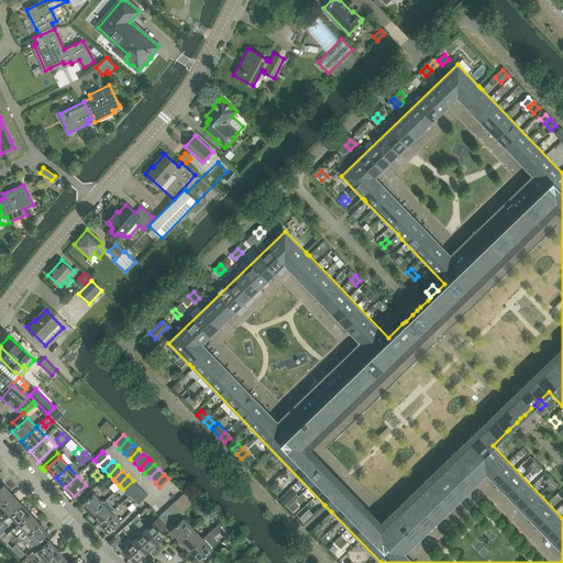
[(129,495),(138,485),(133,481),(123,489),(125,492),(129,495)]
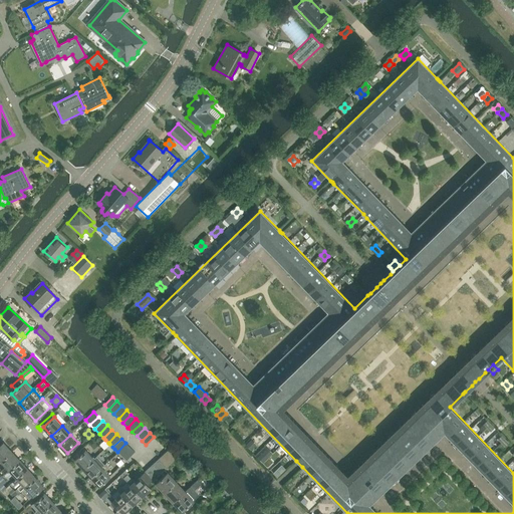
[(106,447),(108,446),(109,444),(108,443),(105,440),(100,445),(104,449),(106,447)]
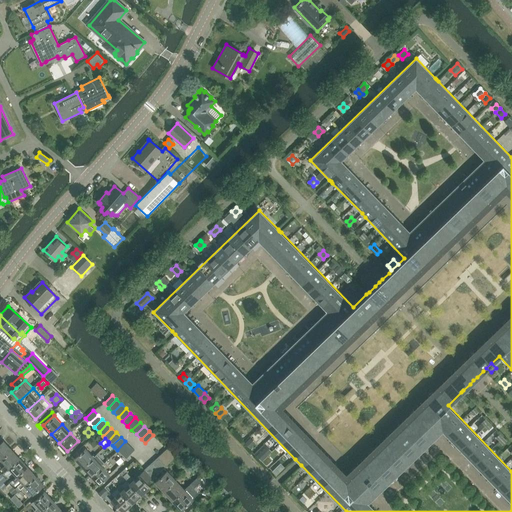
[(253,441),(250,438),(245,444),(248,447),(253,441)]
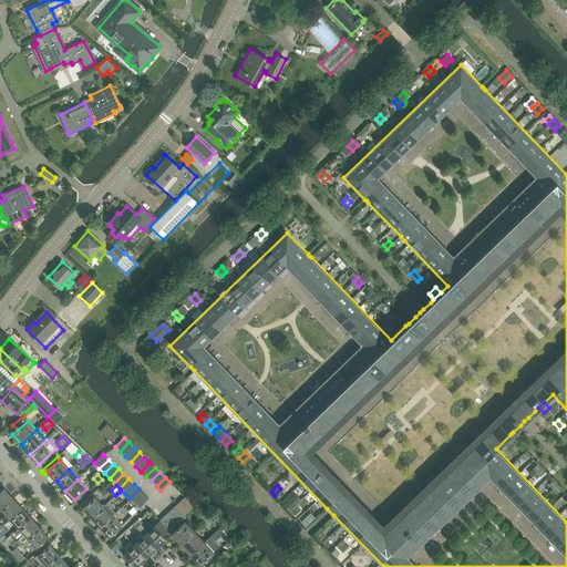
[(3,488),(0,491),(0,507),(1,508),(12,497),(3,488)]
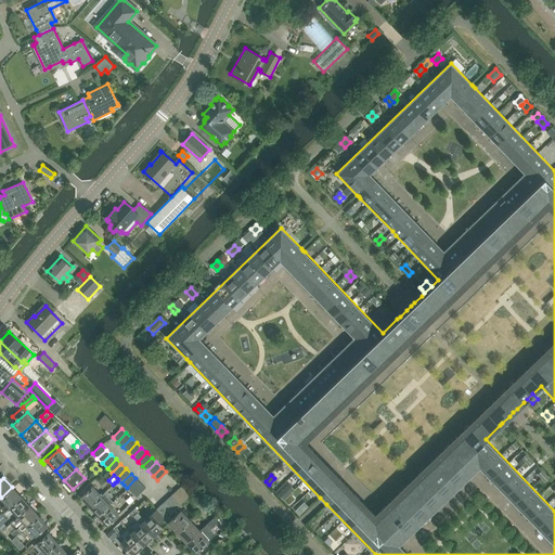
[(132,492),(141,483),(136,478),(127,488),(132,492)]
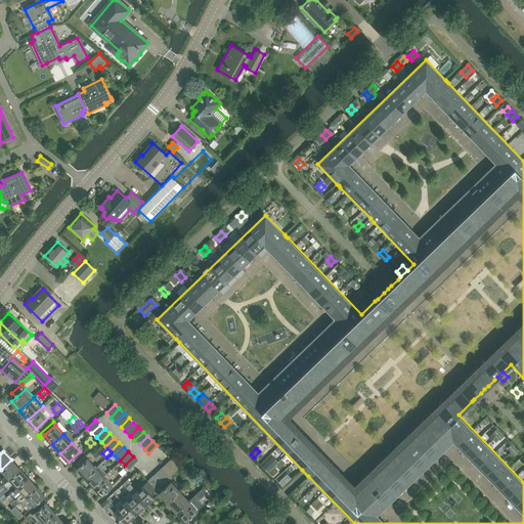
[(83,463),(77,469),(85,478),(96,468),(88,459),(87,460),(84,456),(80,460),(83,463)]
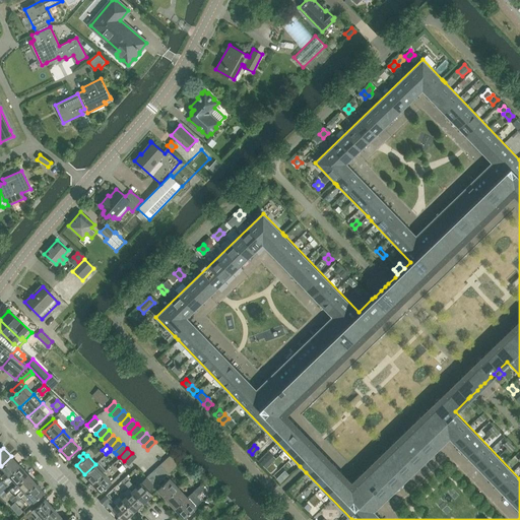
[(128,465),(136,457),(132,453),(124,461),(128,465)]
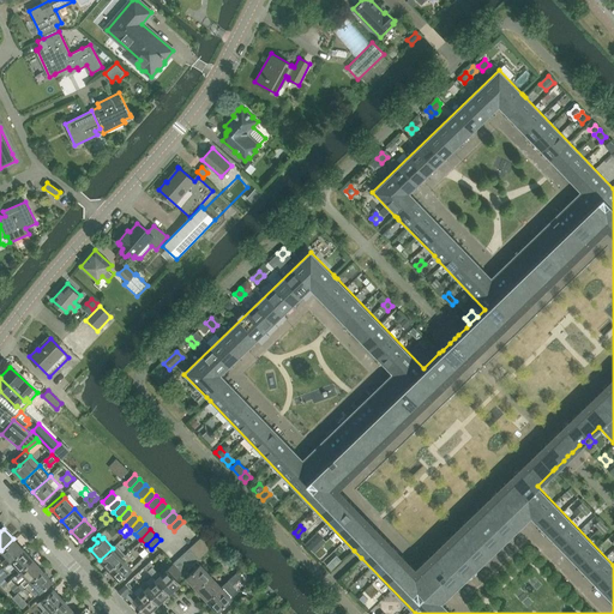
[(23,549),(13,539),(1,551),(7,557),(1,563),(5,566),(23,549)]
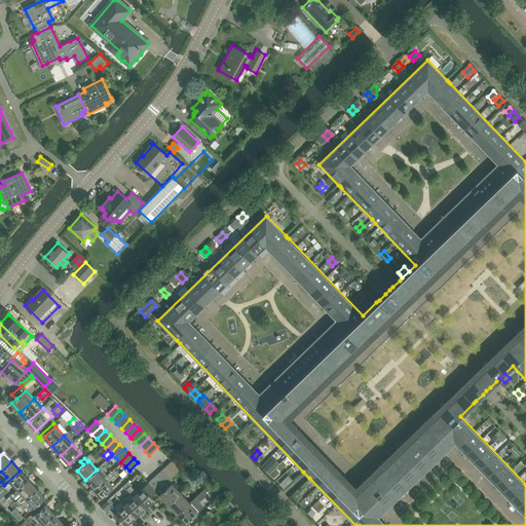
[(180,472),(172,462),(167,466),(176,475),(180,472)]
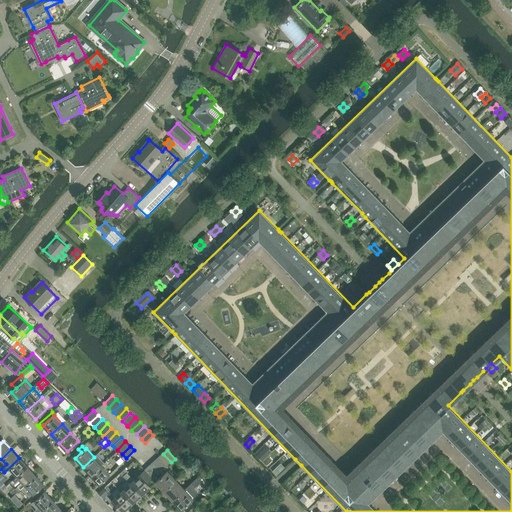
[(256,455),(261,461),(265,457),(260,451),(256,455)]
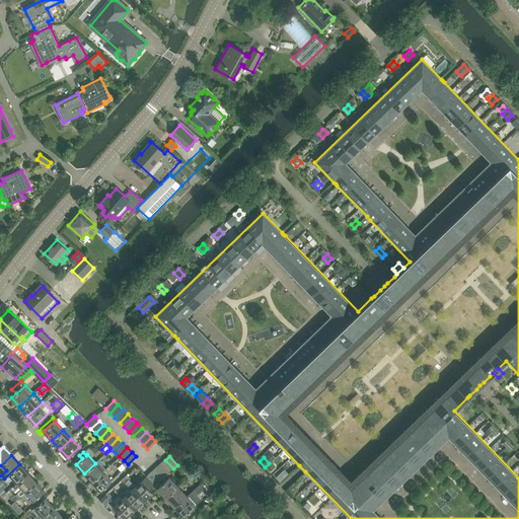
[(97,460),(95,463),(84,473),(92,482),(103,471),(105,469),(97,460)]
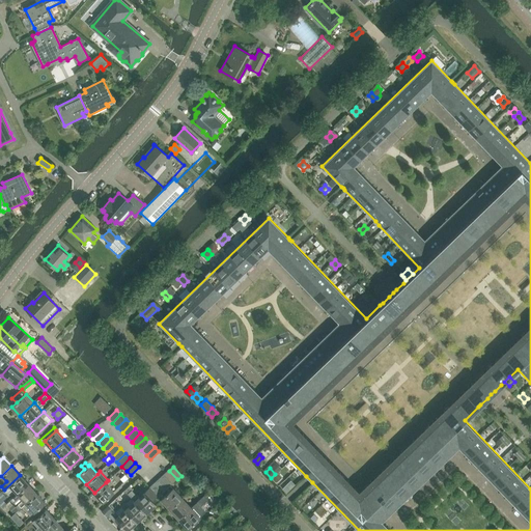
[(172,483),(177,479),(169,471),(164,475),(172,483)]
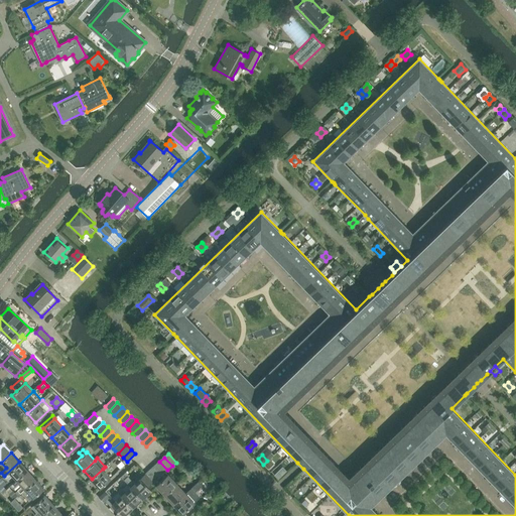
[(4,476),(9,472),(16,480),(27,470),(19,462),(4,476)]
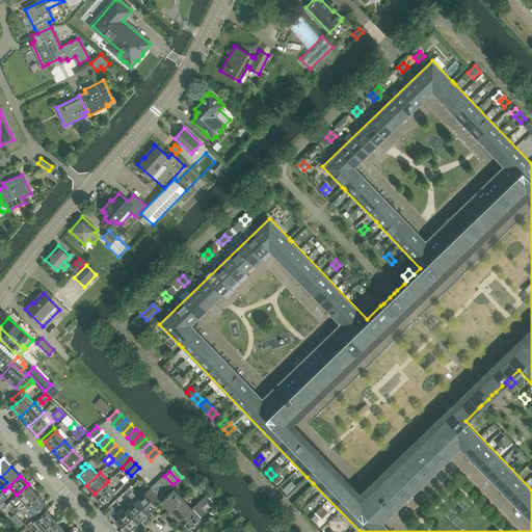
[(168,489),(170,486),(173,484),(164,476),(160,480),(168,489)]
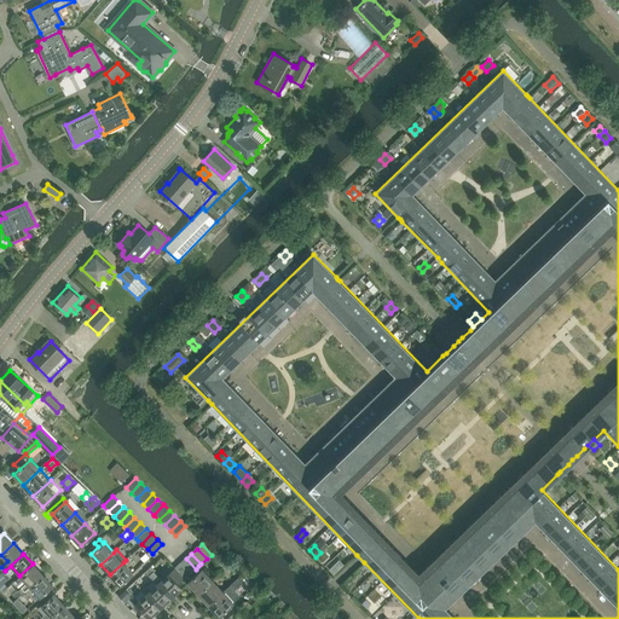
[(190,574),(196,570),(186,559),(180,563),(190,574)]
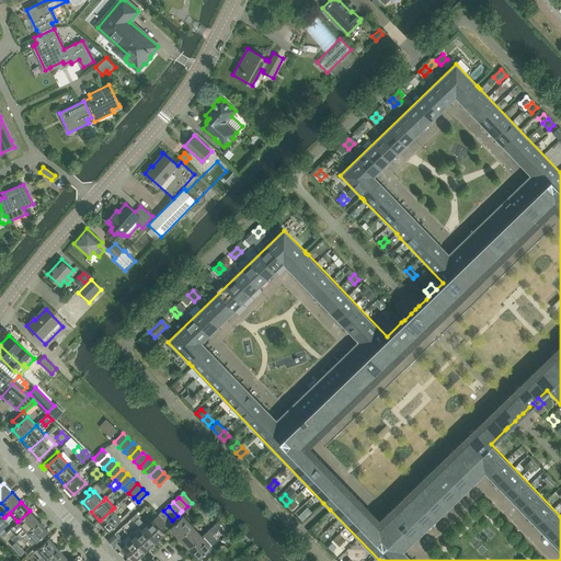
[(112,510),(100,521),(109,530),(121,519),(112,510)]
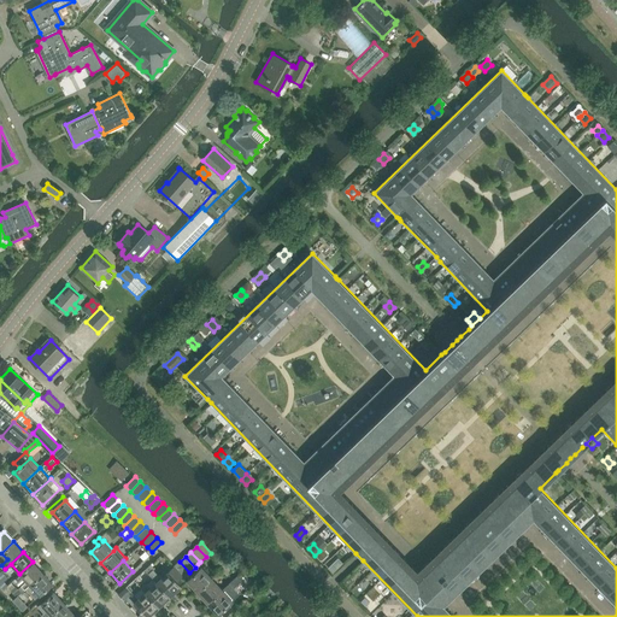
[(42,573),(33,562),(19,574),(27,581),(21,586),(22,586),(18,589),(17,587),(12,592),(16,597),(25,588),(42,573)]
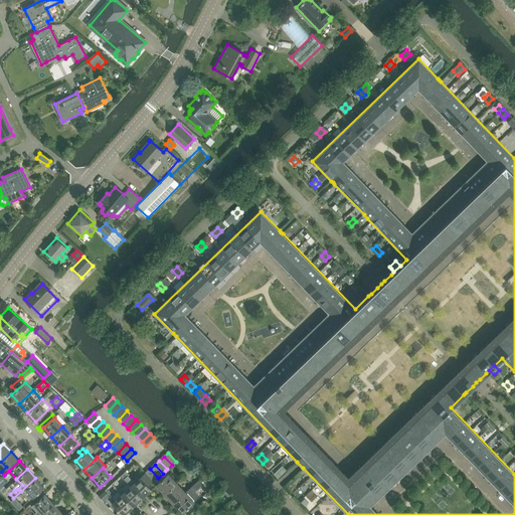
[(154,482),(158,478),(150,469),(146,474),(154,482)]
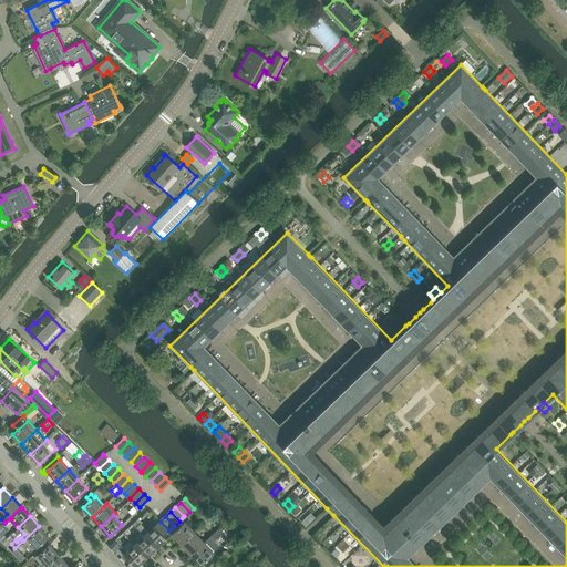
[(306,526),(310,522),(306,517),(300,522),(306,526)]
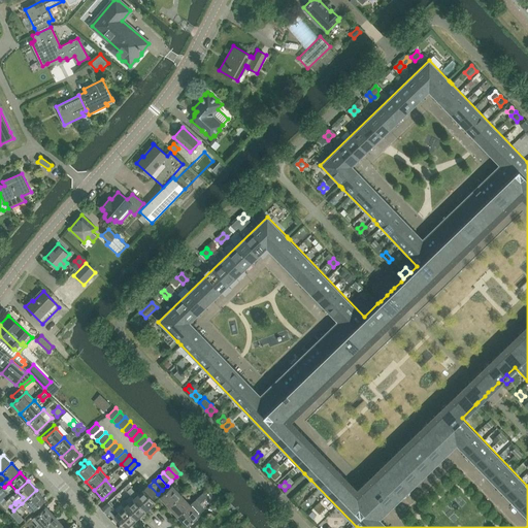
[(156,502),(152,498),(156,494),(157,495),(158,494),(150,486),(139,495),(131,488),(133,486),(129,483),(125,487),(127,490),(127,491),(135,499),(145,510),(156,502)]
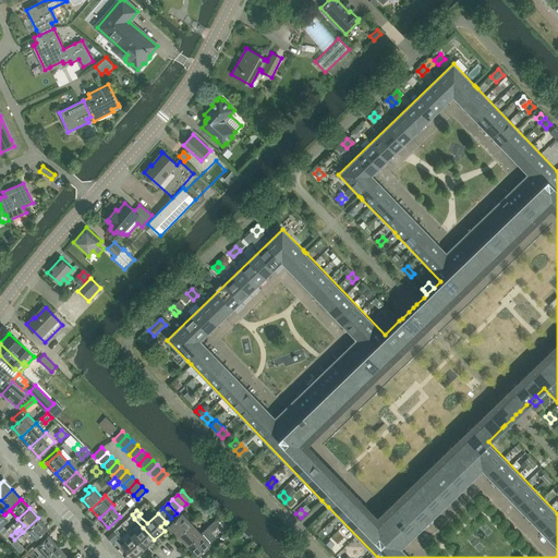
[(179,510),(177,513),(171,518),(167,522),(178,535),(191,523),(179,510)]
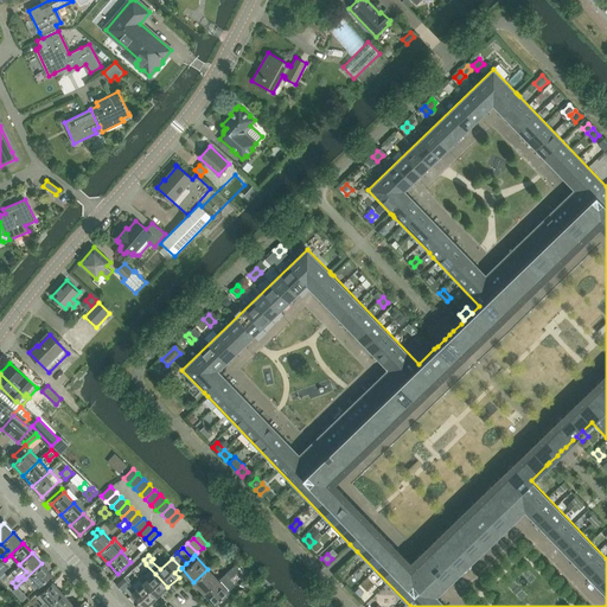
[(217,561),(223,567),(227,563),(222,557),(217,561)]
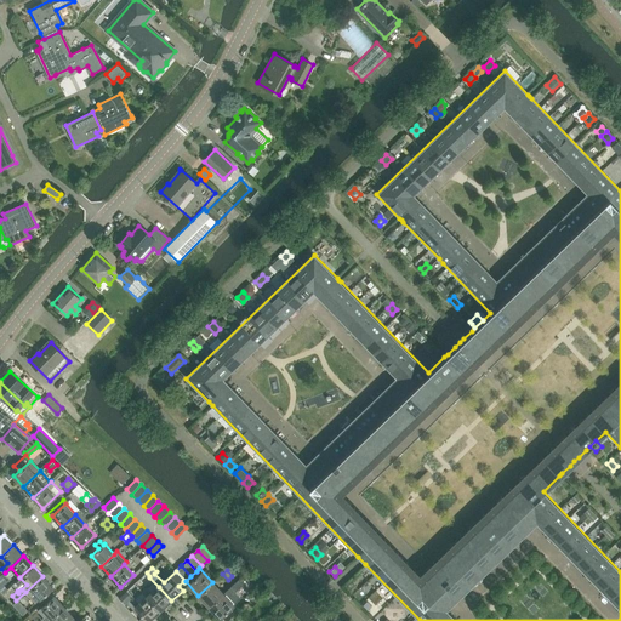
[(52,587),(43,576),(26,592),(36,603),(52,587)]
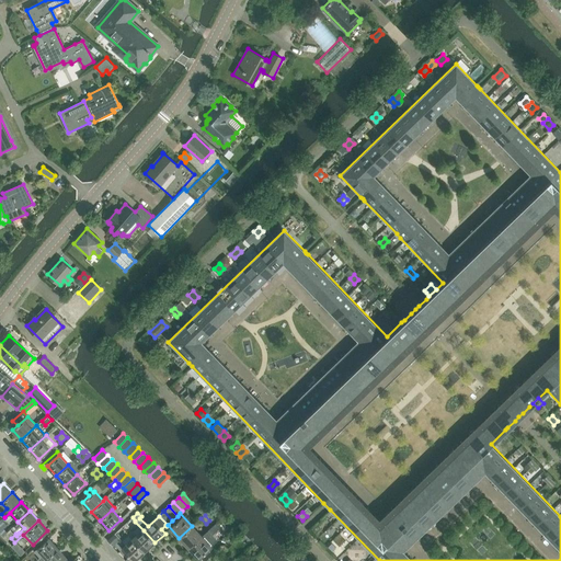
[(217,523),(215,525),(214,525),(205,533),(208,537),(213,534),(216,538),(221,533),(220,533),(224,529),(217,523)]
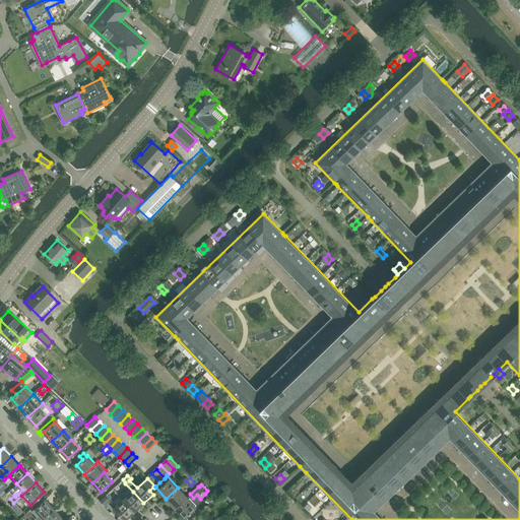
[(187,497),(178,488),(166,499),(175,508),(187,497)]
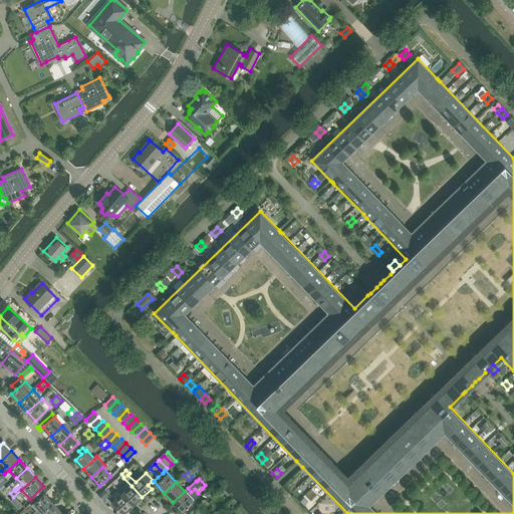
[(133,506),(142,497),(132,486),(126,491),(122,487),(119,491),(122,494),(122,495),(133,506)]
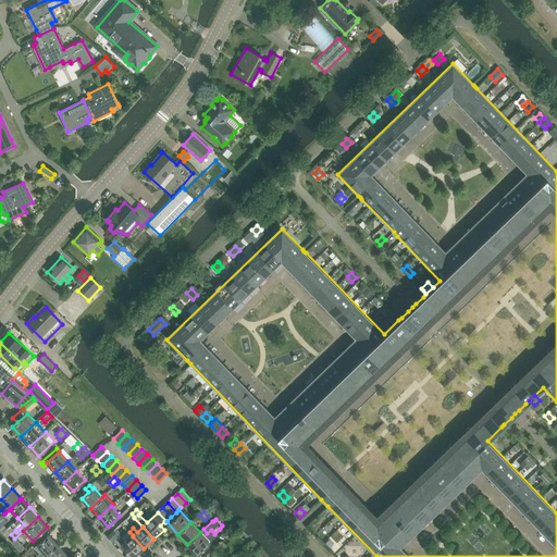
[(197,555),(210,543),(200,532),(187,544),(197,555)]
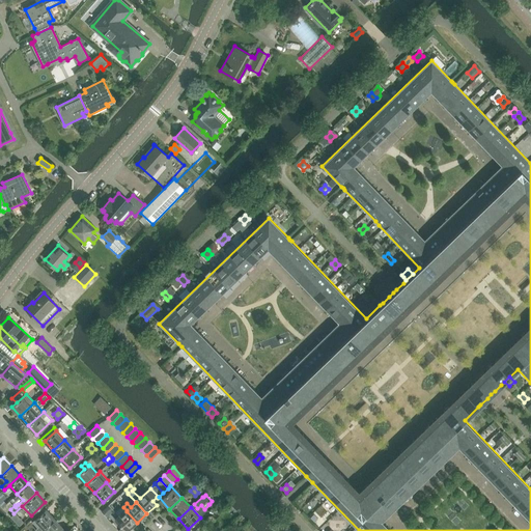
[(32,522),(37,528),(36,529),(37,530),(39,530),(54,519),(46,509),(45,511),(43,509),(33,519),(34,520),(32,522)]
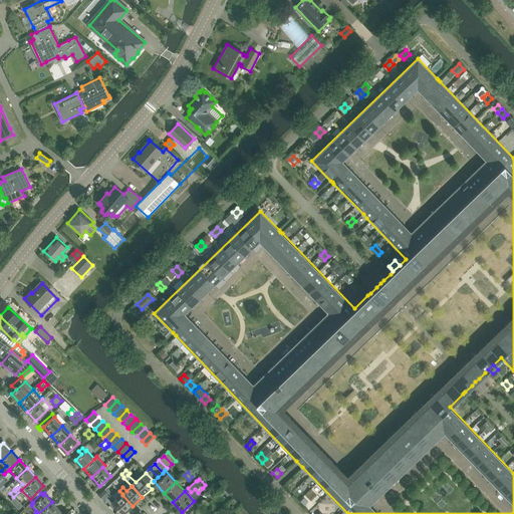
[(116,508),(122,513),(133,506),(122,495),(112,504),(116,508)]
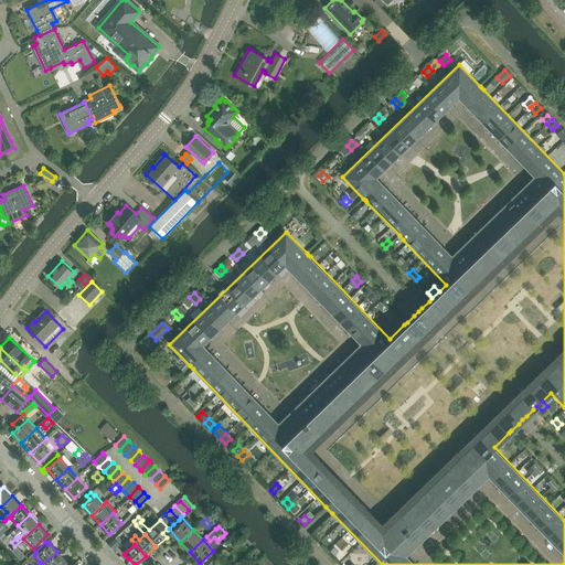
[(21,551),(16,555),(17,555),(21,560),(25,555),(21,551)]
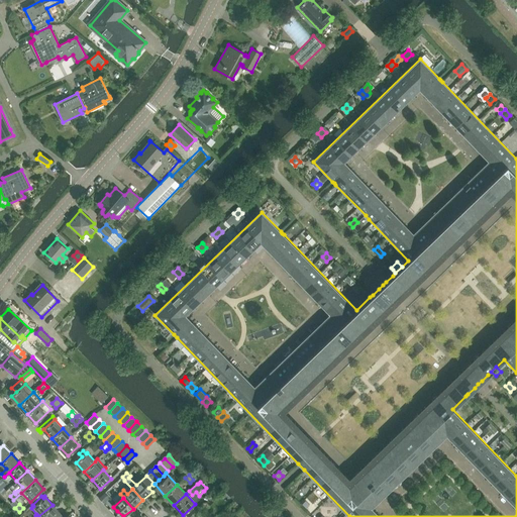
[(58,516),(60,515),(62,514),(53,505),(38,516),(58,516)]
